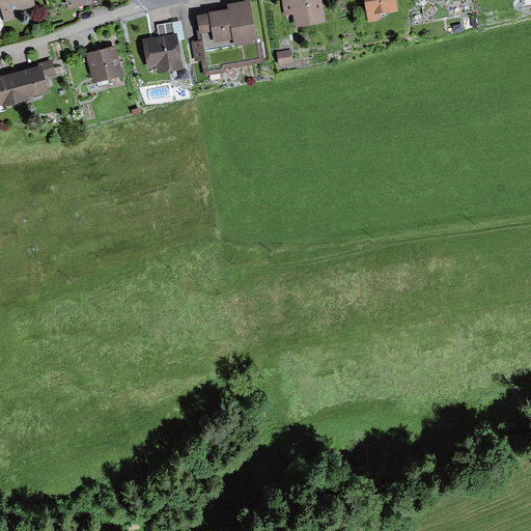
[(33,0),(0,0),(0,2),(5,22),(15,20),(14,14),(35,7),(33,0)]
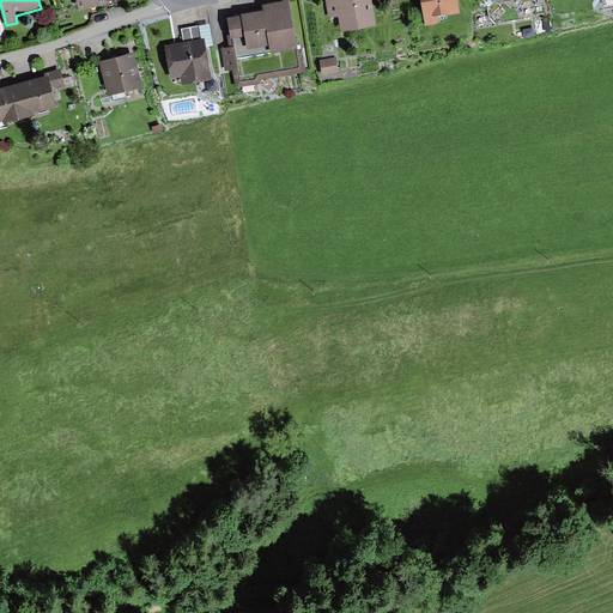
[(104,0),(74,0),(80,16),(108,7),(104,0)]
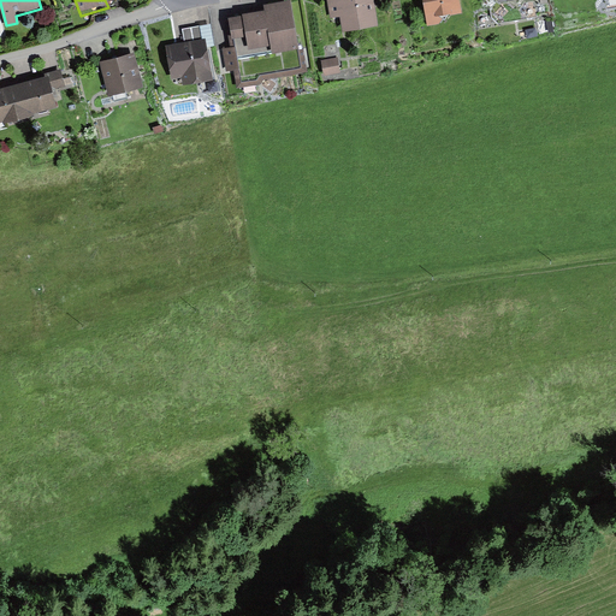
[(372,0),(343,0),(329,3),(332,21),(341,18),(343,33),(378,27),(372,0)]
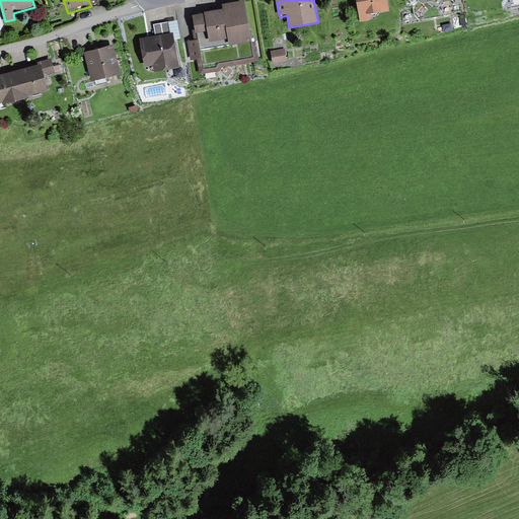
[(386,0),(356,0),(360,22),(370,21),(375,15),(388,13),(386,0)]
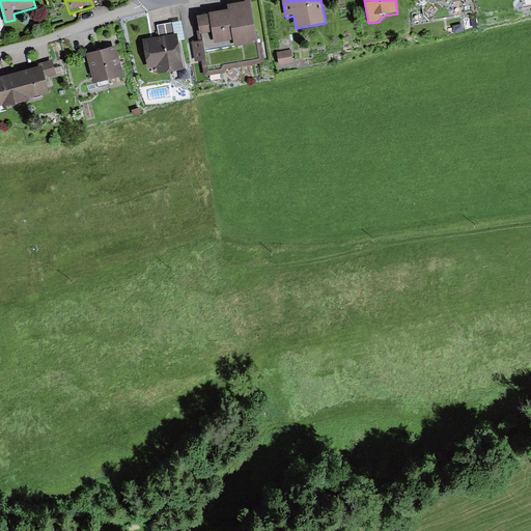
[(203,43),(205,53),(258,44),(251,1),(227,5),(228,10),(210,14),(210,16),(199,17),(203,43)]
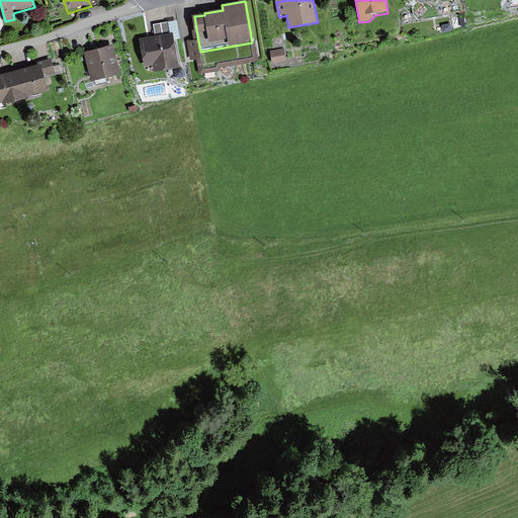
[(156,37),(140,40),(145,67),(157,65),(158,72),(179,69),(174,41),(181,39),(178,20),(153,24),(156,37)]
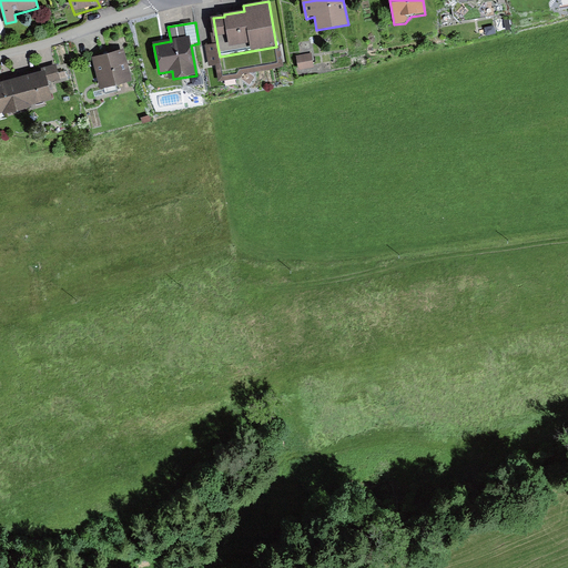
[(217,46),(206,47),(210,68),(221,66),(217,46)]
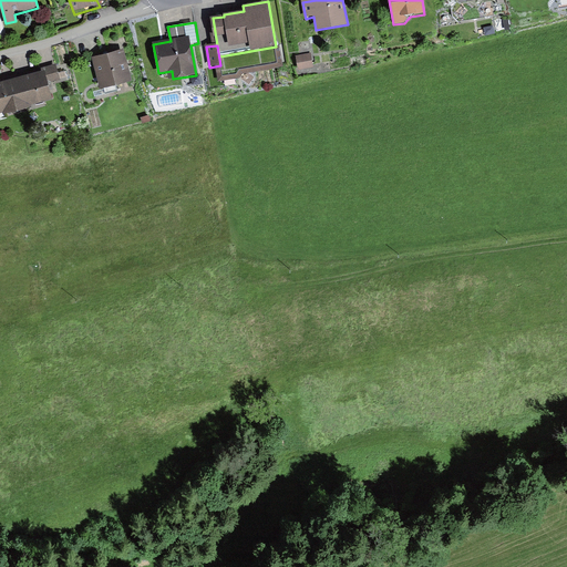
[(276,47),(219,57),(220,65),(223,82),(239,80),(243,75),(282,66),(279,47),(276,47)]
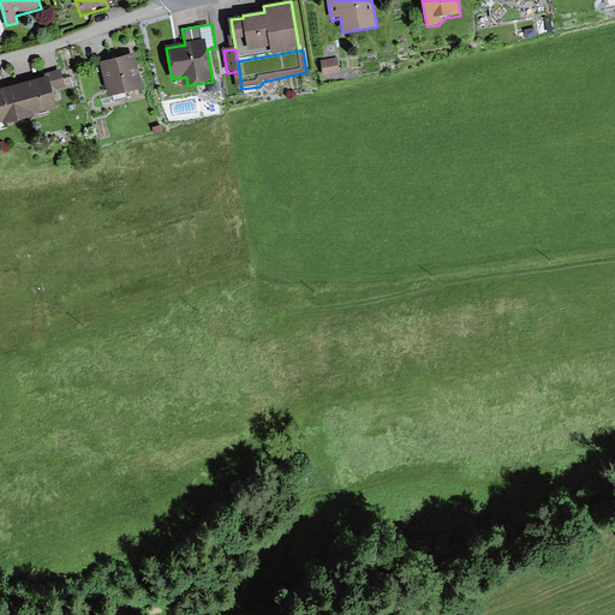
[(135,52),(100,61),(108,94),(143,85),(135,52)]
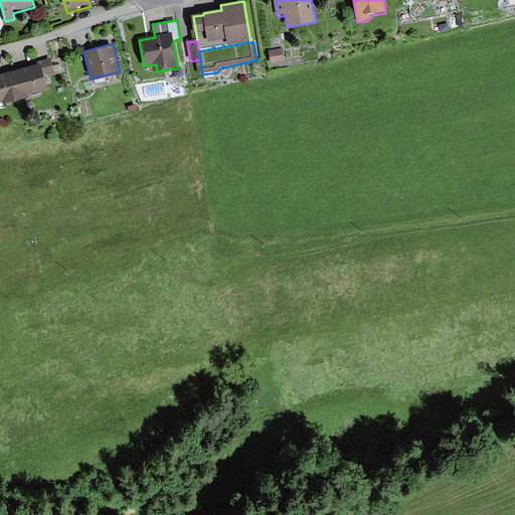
[(283,49),(270,51),(272,64),(285,62),(283,49)]
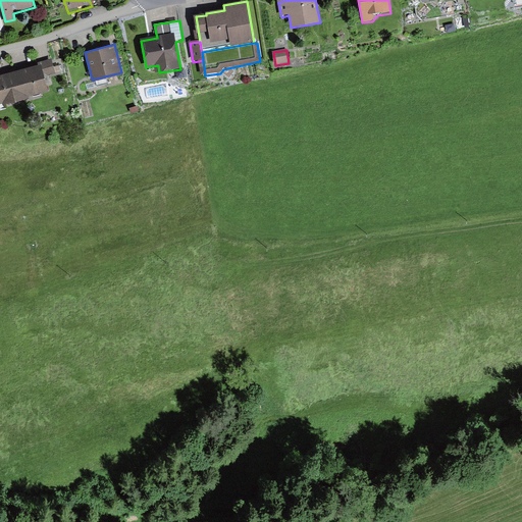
[(39,66),(40,66),(43,69),(44,72),(47,74),(55,72),(55,71),(54,66),(51,58),(37,62),(39,66)]
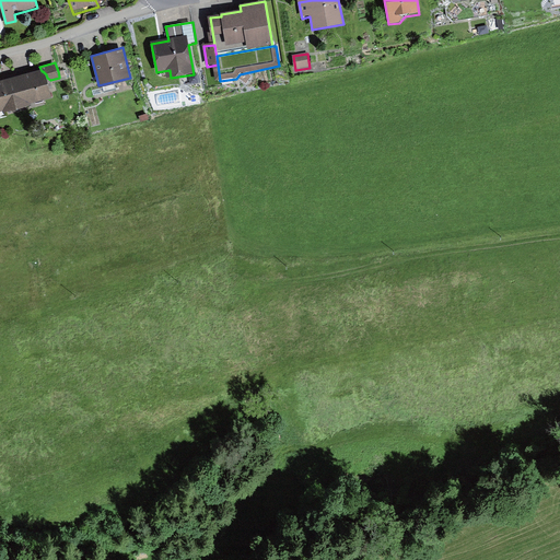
[(42,71),(9,80),(15,106),(53,96),(50,89),(53,88),(50,80),(47,78),(46,74),(43,71),(42,71)]
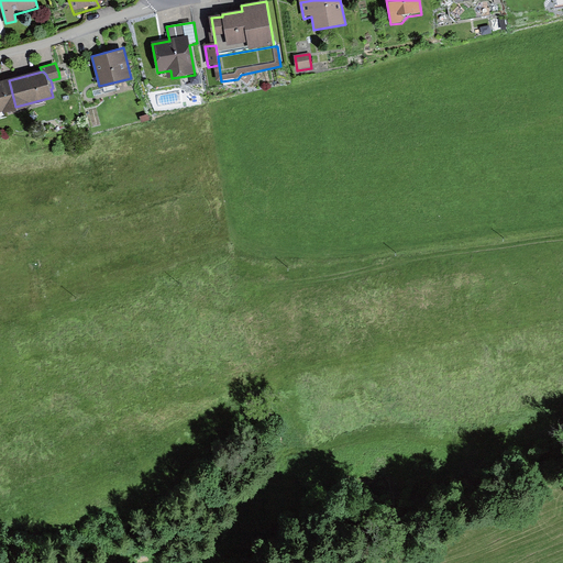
[(0,110),(15,107),(9,80),(0,83),(0,110)]
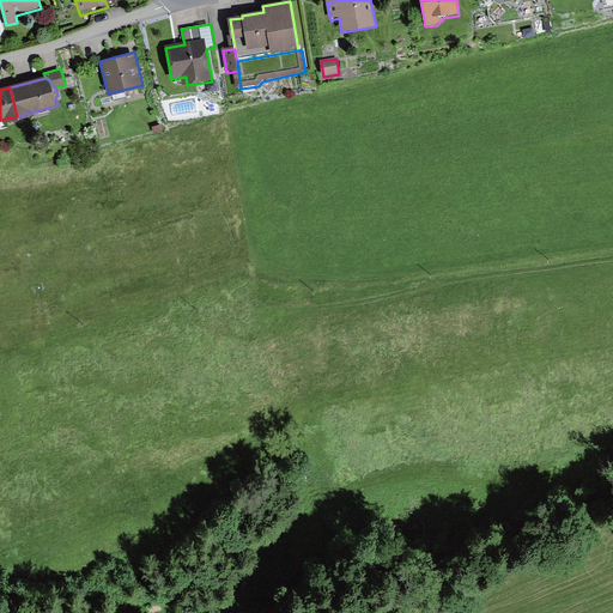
All buildings are outlined.
